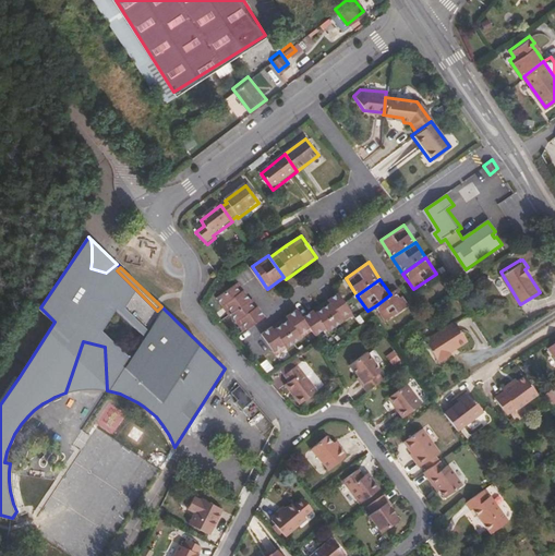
[(229,314),(231,313),(251,298),(239,281),(217,297),(229,314)]
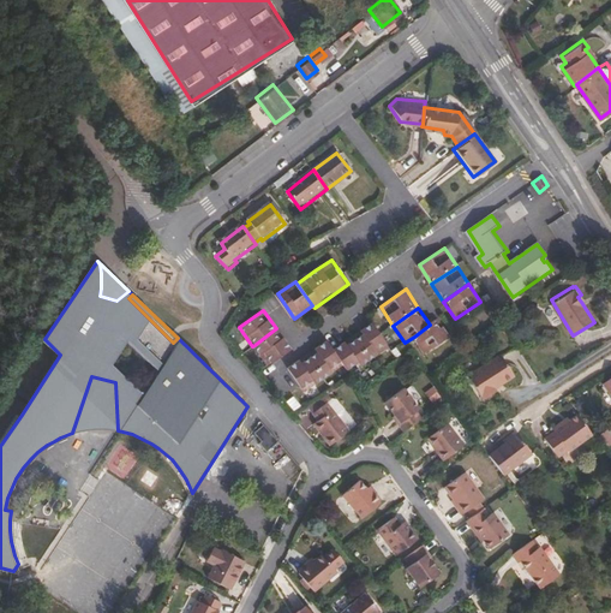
[(438,320),(430,325),(414,337),(425,352),(449,335),(438,320)]
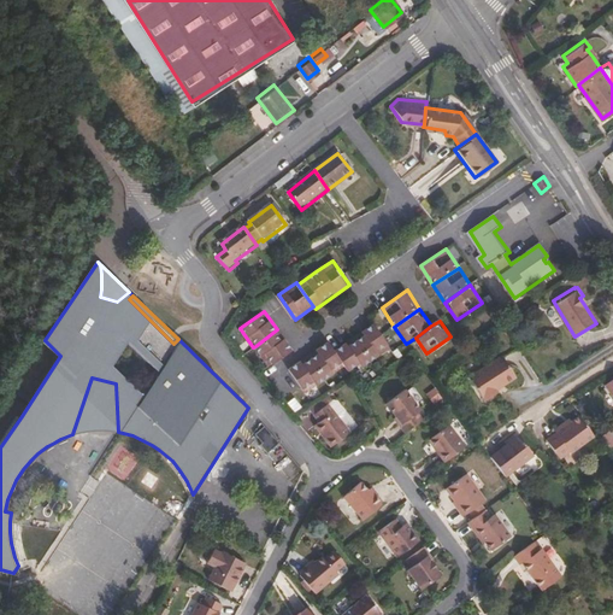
[(353,337),(370,361),(390,346),(373,322),(353,337)]
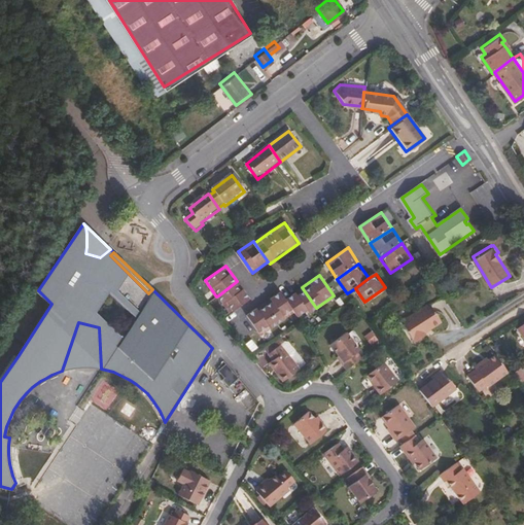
[(237,281),(218,295),(230,313),(251,299),(238,281),(237,281)]
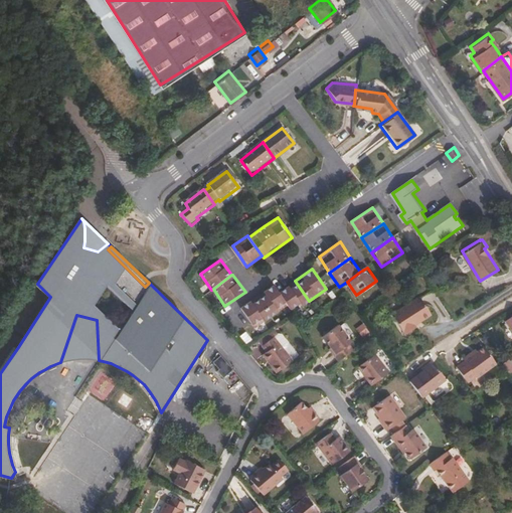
[(309,301),(295,281),(278,292),(287,304),(290,309),(300,302),(303,305),(309,301)]
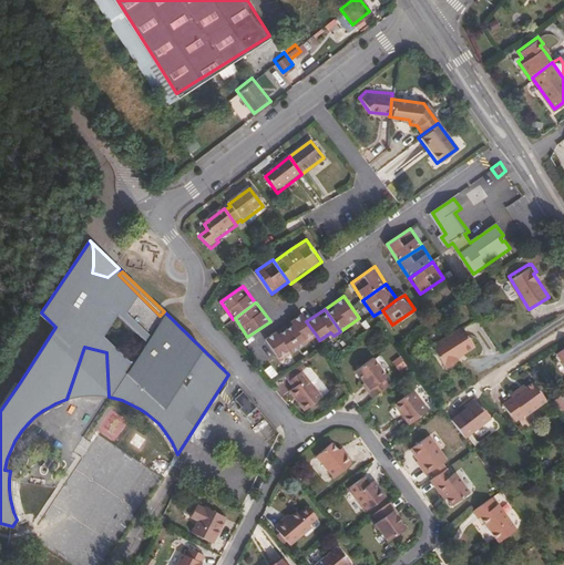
[(284,326),(298,347),(316,335),(306,321),(301,314),(284,326)]
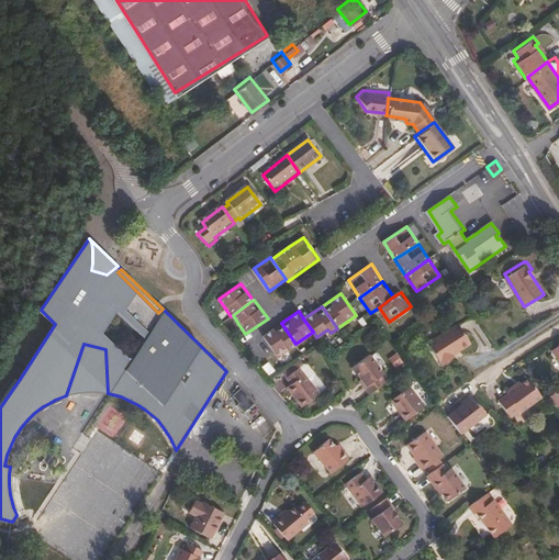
[(278,357),(295,344),(281,323),(263,336),(265,339),(278,357)]
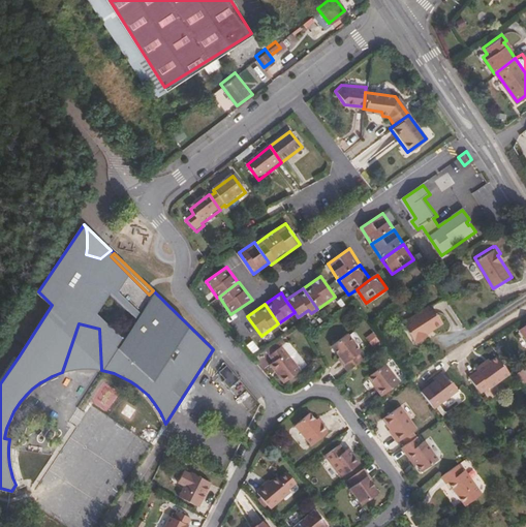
[(434,329),(443,322),(431,304),(404,322),(415,340),(416,339),(418,342),(428,336),(427,334),(425,331),(432,327),(434,329)]
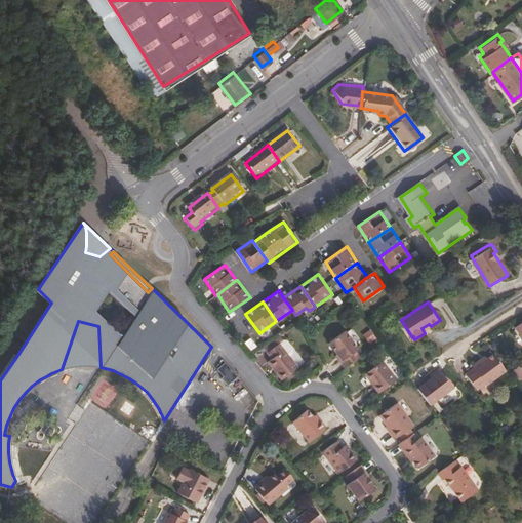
[(95,366),(101,367),(98,326),(78,321),(62,369),(68,368),(75,366),(85,366),(95,366)]
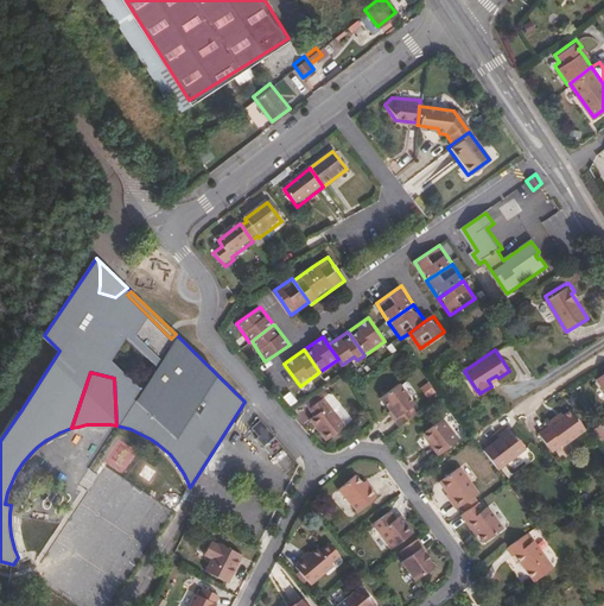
[(390,420),(396,427),(413,414),(414,412),(408,405),(412,403),(398,383),(379,397),(388,409),(394,417),(390,420)]
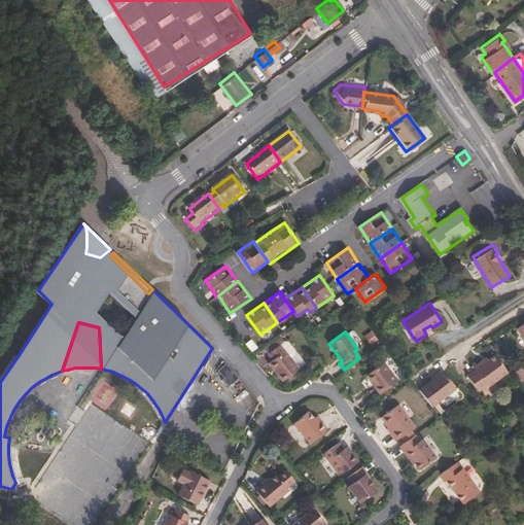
[(275,340),(288,356),(292,353),(293,349),(286,341),(283,341),(279,337),(275,340)]
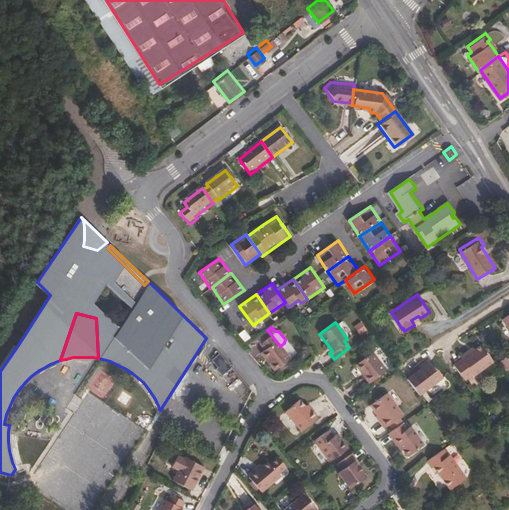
[(280,346),(267,330),(260,335),(255,338),(264,349),(260,352),(275,369),(290,358),(280,346)]
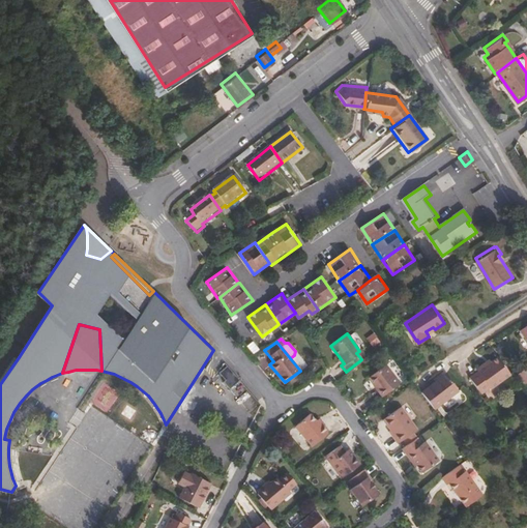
[(0,384),(19,357),(16,355),(0,378),(0,384)]
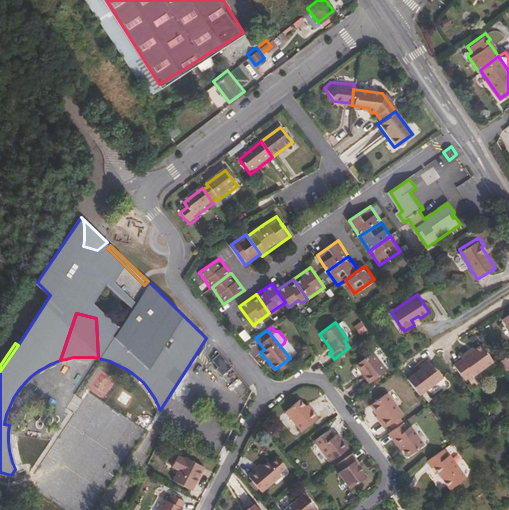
[(473,375),(493,361),(491,360),(481,345),(474,349),(469,352),(467,350),(459,355),(461,358),(454,363),(465,379),(472,374),(473,375)]
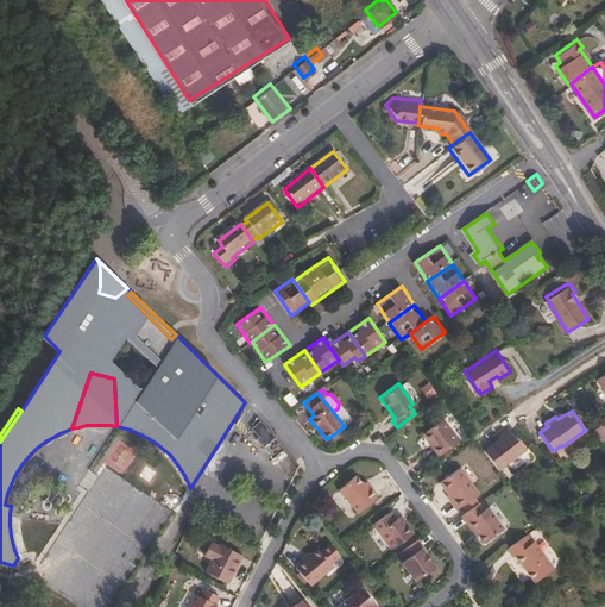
[(436,456),(458,439),(442,418),(421,433),(432,446),(430,448),(436,456)]
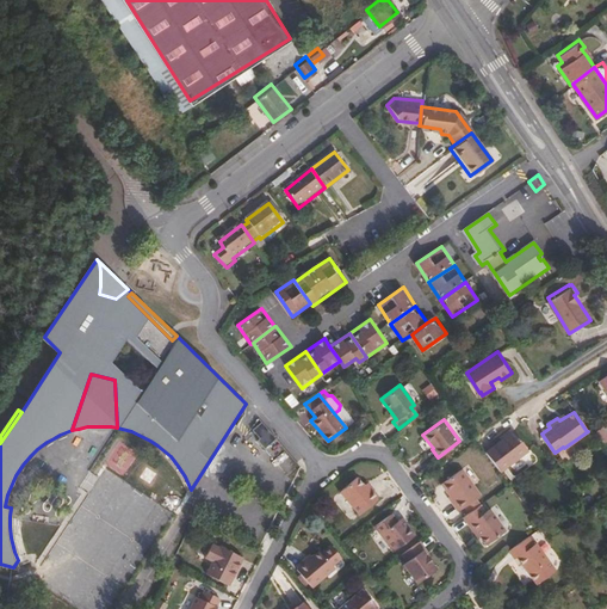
[(266,450),(278,441),(262,424),(254,431),(261,440),(259,442),(266,450)]
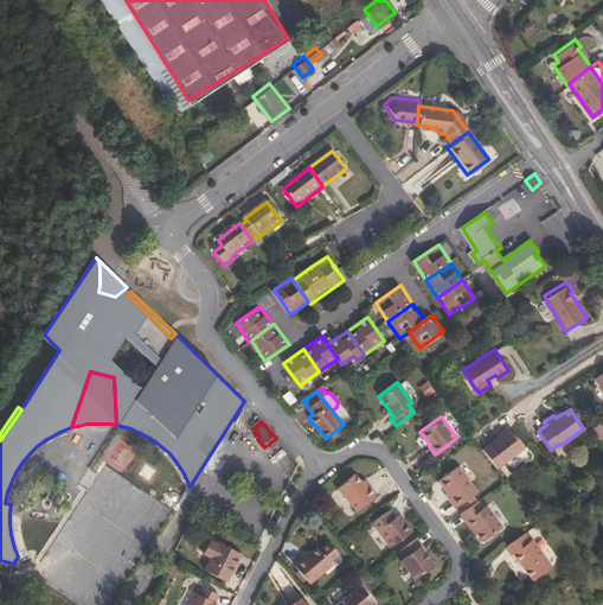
[(482,449),(496,467),(524,446),(510,427),(482,449)]
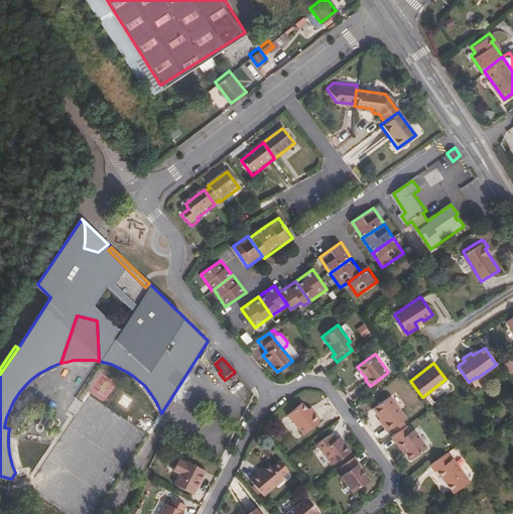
[(391,425),(400,419),(403,416),(387,395),(370,406),(378,417),(382,422),(380,424),(384,430),(391,425)]
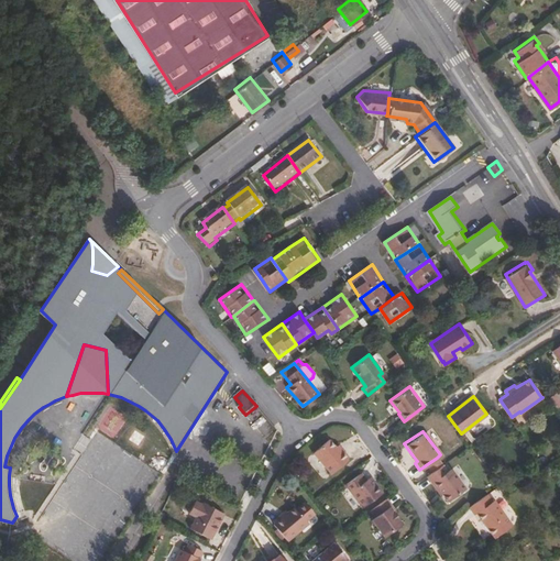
[(331,473),(347,461),(346,460),(349,457),(343,449),(340,452),(335,447),(329,439),(313,452),(331,473)]
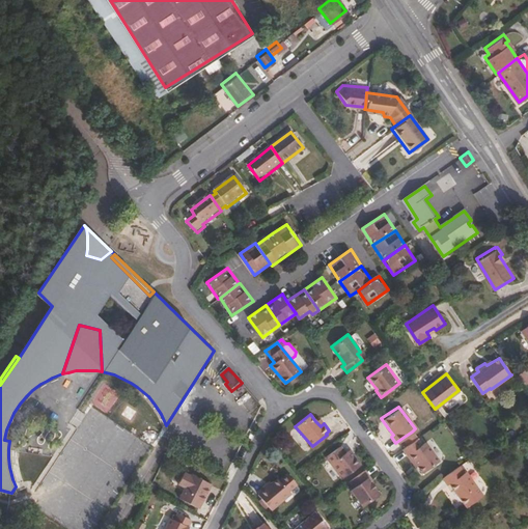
[(407,443),(416,437),(412,432),(403,438),(407,443)]
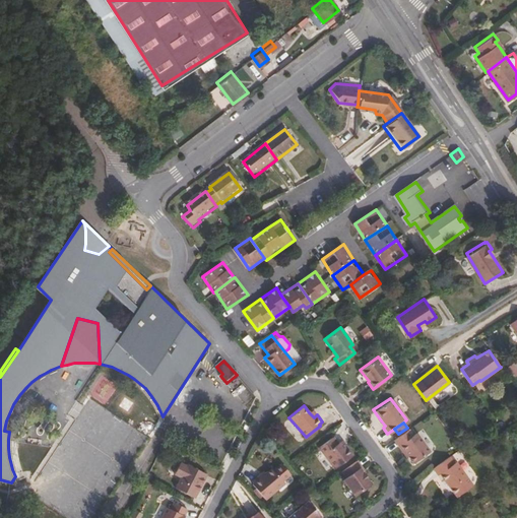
[(407,427),(407,428),(398,434),(392,438),(402,451),(404,449),(408,454),(412,461),(430,449),(415,431),(412,433),(407,427)]
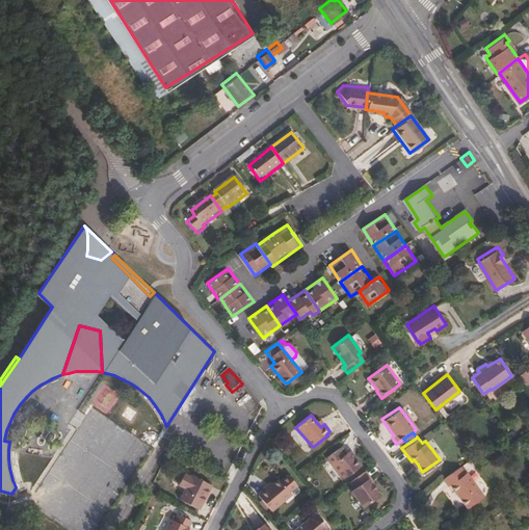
[(341,478),(361,464),(352,454),(350,456),(346,450),(343,451),(339,446),(325,456),(341,478)]
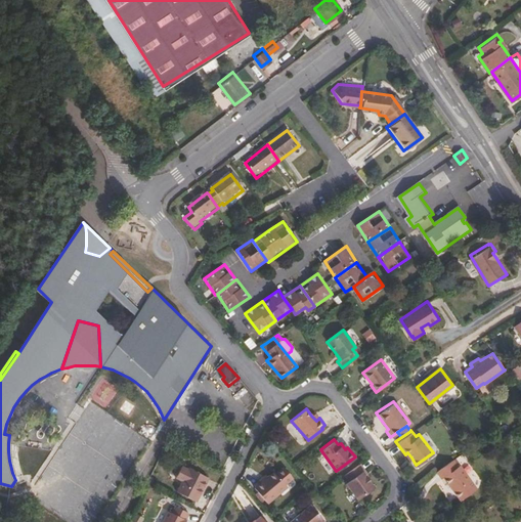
[(451,458),(435,470),(440,477),(442,476),(459,498),(475,486),(459,463),(457,464),(451,458)]
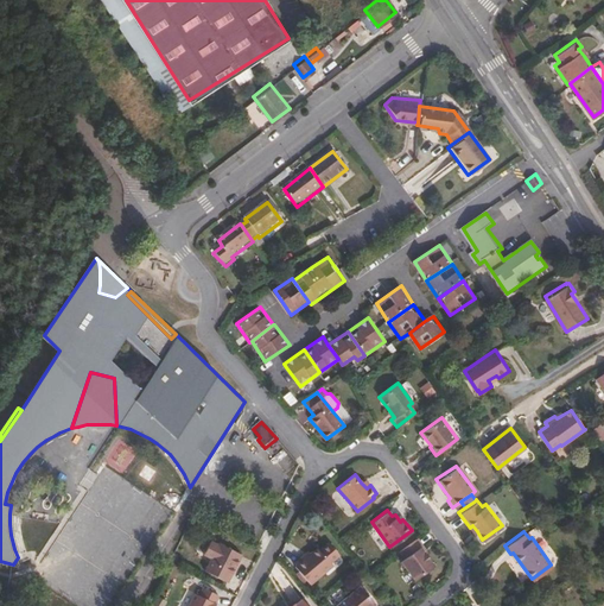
[(415,537),(398,551),(404,559),(400,562),(413,580),(432,566),(424,554),(419,548),(421,545),(415,537)]
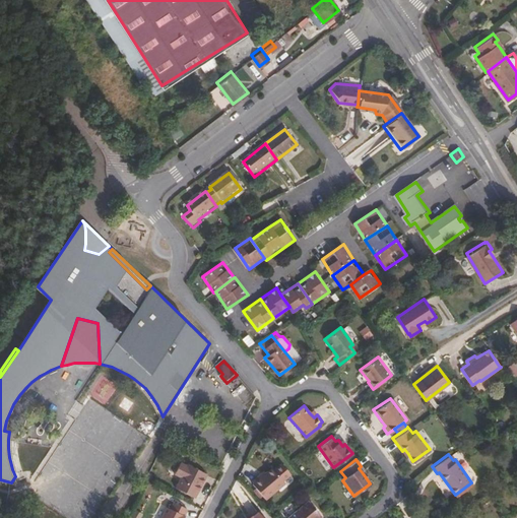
[(181,475),(176,487),(194,497),(207,472),(187,462),(186,463),(182,461),(176,472),(181,475)]
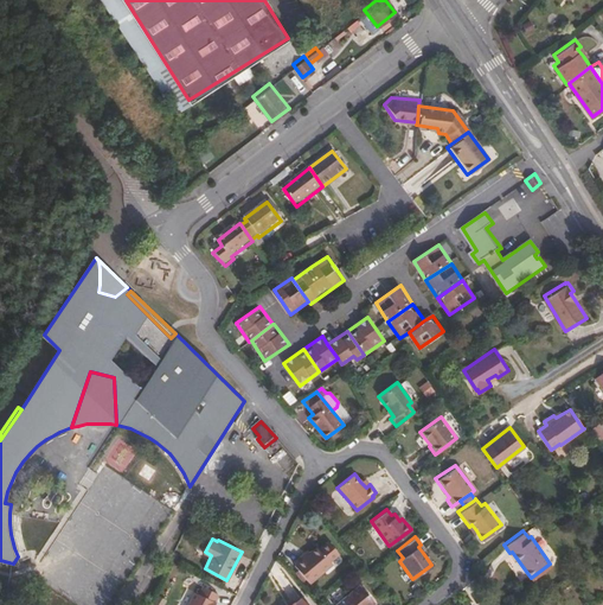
[(294,564),(293,565),(308,581),(331,562),(328,560),(337,553),(327,540),(318,548),(315,545),(307,552),(301,556),(300,554),(292,560),(294,564)]
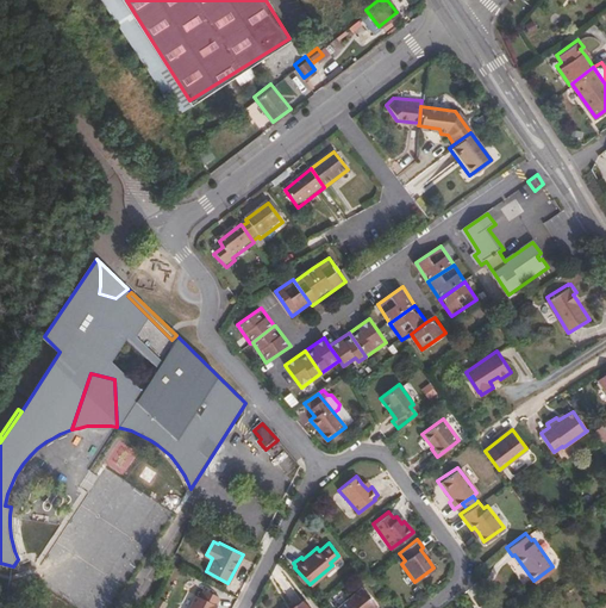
[(333,607),(335,607),(369,607),(374,605),(358,587),(333,607)]
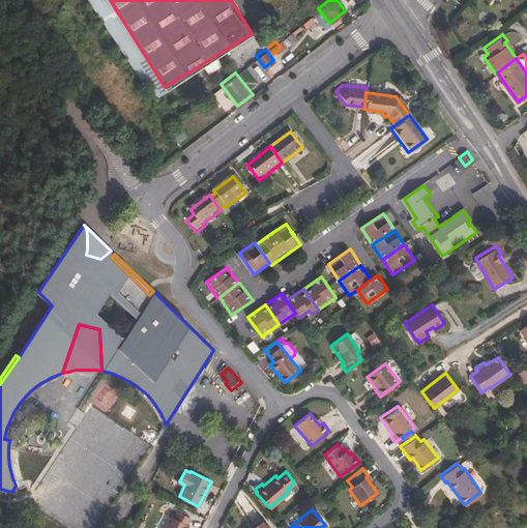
[(169,517),(163,527),(186,527),(188,526),(187,525),(191,519),(177,511),(173,519),(169,517)]
